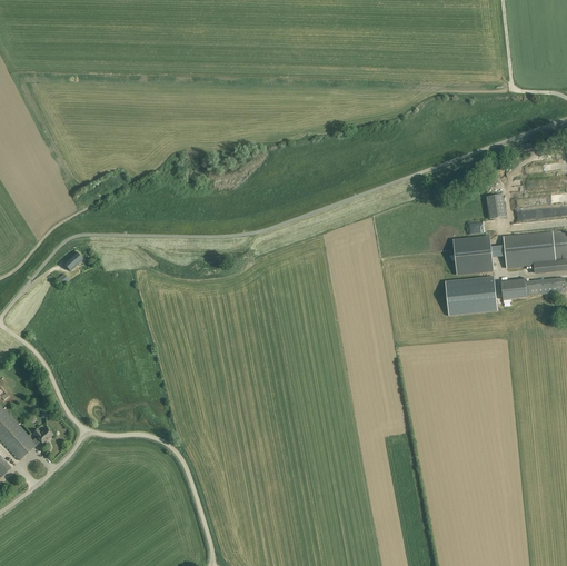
[(504,215),(500,192),(485,195),(488,216),(504,215)]
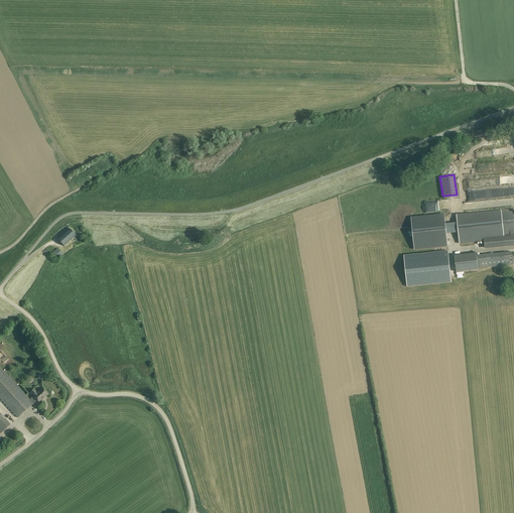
[(513,220),(513,207),(508,208),(455,213),(456,220),(457,230),(458,240),(482,237),(483,246),(513,243),(513,234),(513,233),(513,220)]
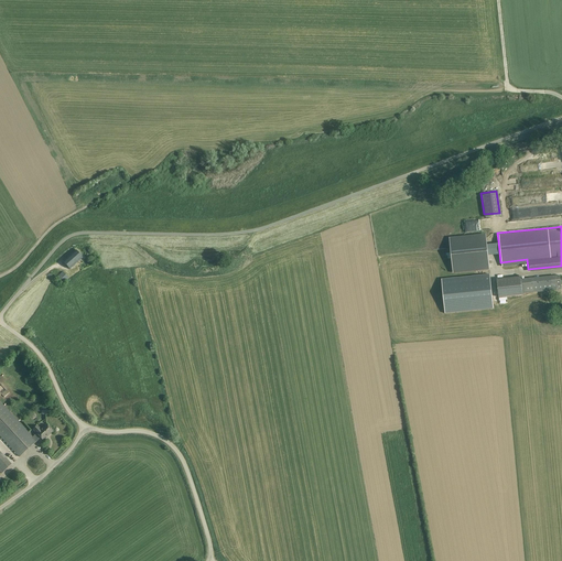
[(484,232),(447,235),(451,270),(487,267),(486,252),(485,241),(484,232)]
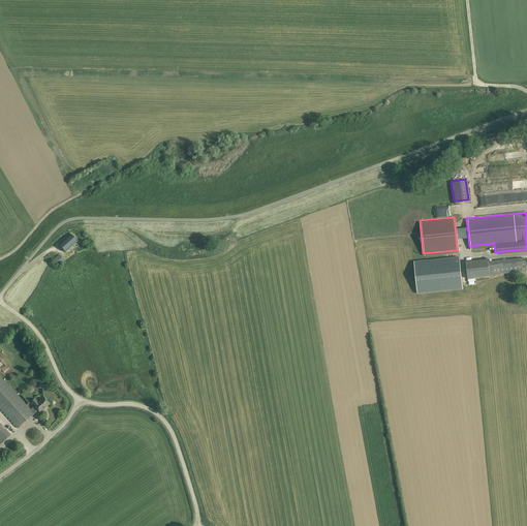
[(468,236),(467,225),(455,226),(456,237),(468,236)]
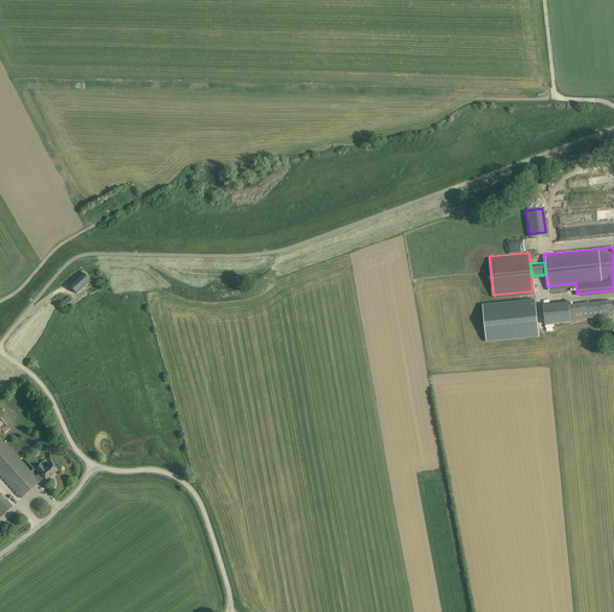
[(88,278),(81,271),(66,283),(74,290),(88,278)]
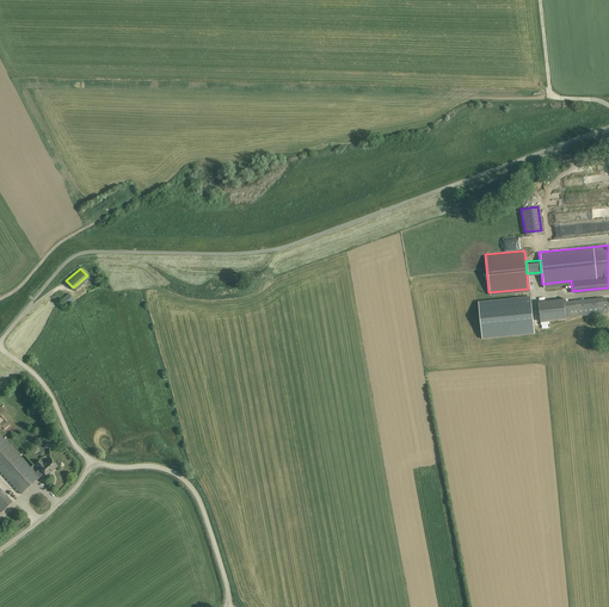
[(72,298),(66,291),(60,296),(67,303),(72,298)]
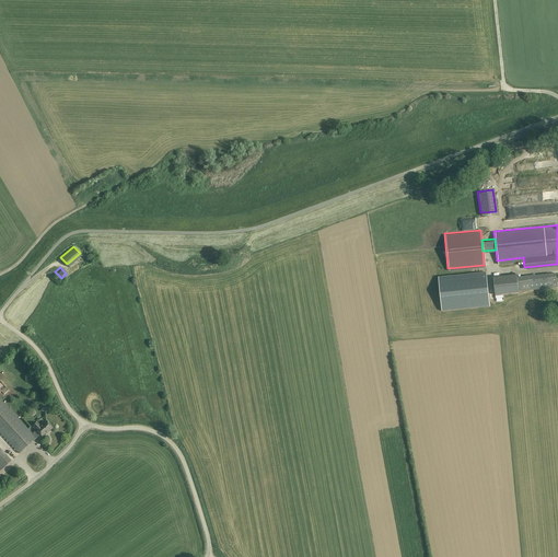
[(484,269),(437,275),(440,309),(488,303),(484,269)]
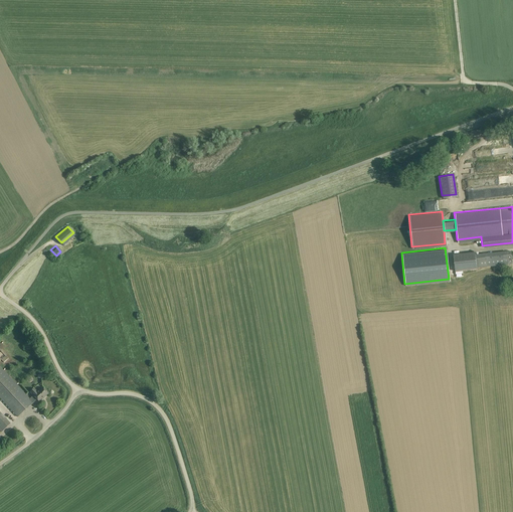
[(506,249),(501,249),(474,252),(474,250),(452,252),(454,269),(461,269),(475,267),(475,265),(511,261),(510,257),(507,257),(506,249)]
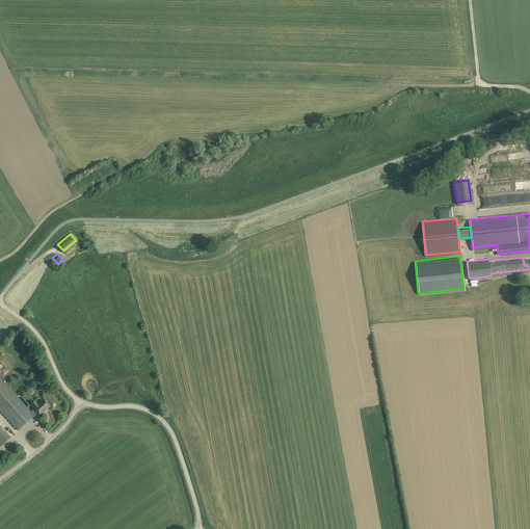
[(42,410),(44,407),(48,404),(42,398),(36,403),(33,399),(29,403),(32,406),(28,410),(0,377),(0,410),(17,428),(32,414),(31,413),(35,410),(37,412),(41,408),(42,410)]
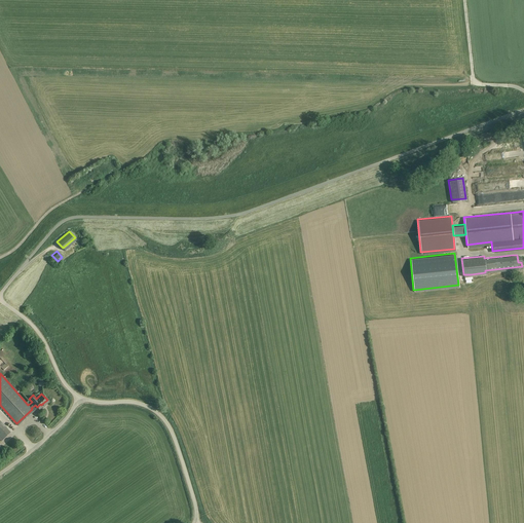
[(8,431),(5,426),(0,420),(0,438),(8,431)]
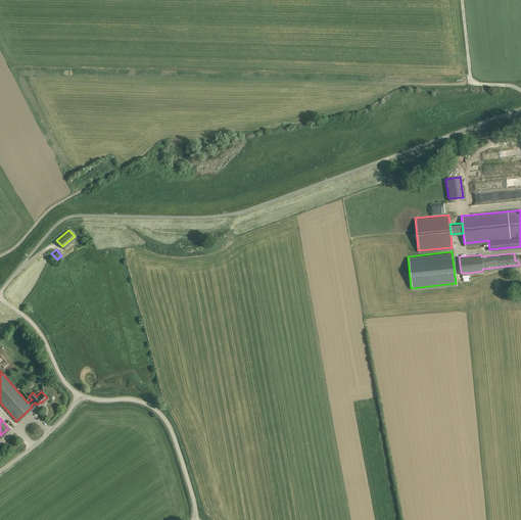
All buildings are outlined.
